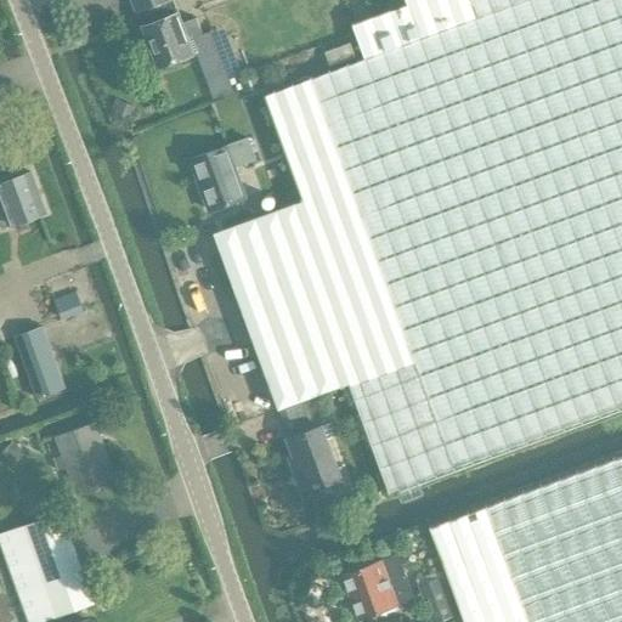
[(133,0),(137,12),(140,11),(145,26),(143,27),(152,50),(151,50),(152,55),(151,55),(153,62),(154,61),(157,66),(157,64),(158,67),(194,54),(188,39),(202,34),(196,18),(182,23),(179,13),(173,0),(133,0)]
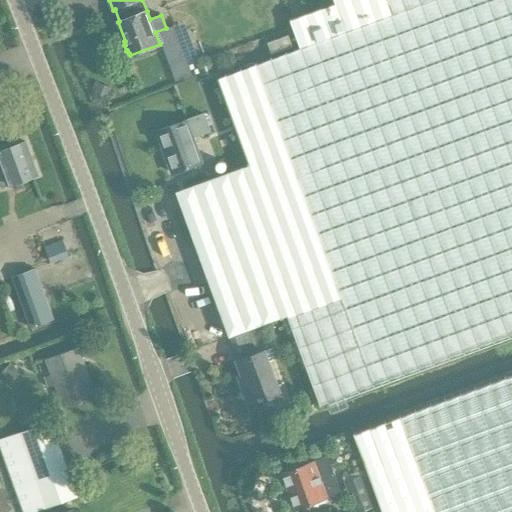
[(225,173),(176,191),(230,336),(254,328),(288,315),(320,403),(429,363),(511,332),(511,0),(334,0),(336,2),(291,18),(301,46),(218,77),(250,163),(225,172),(225,173)]
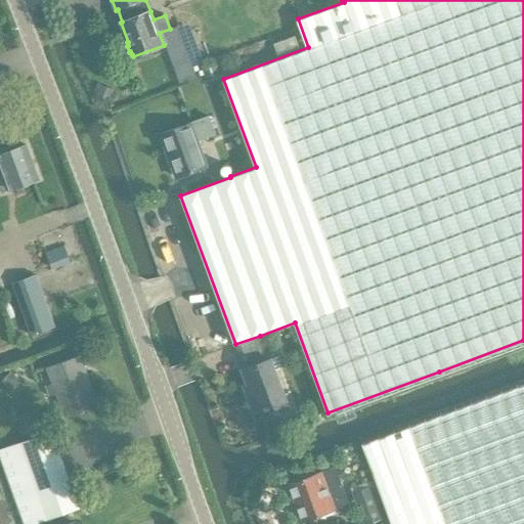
[(299,46),(295,35),(273,42),(277,54),(299,46)]
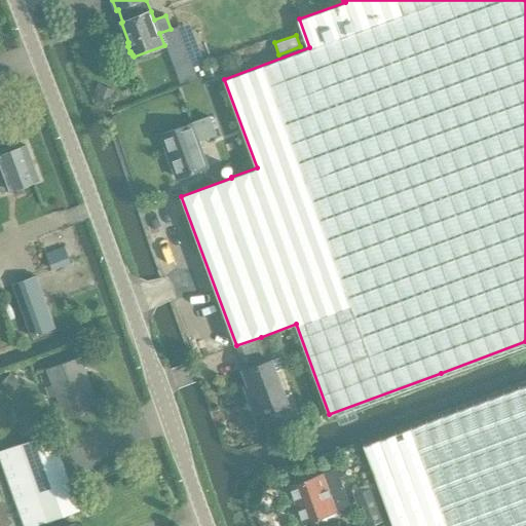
[(193,70),(178,75),(182,87),(197,81),(193,70)]
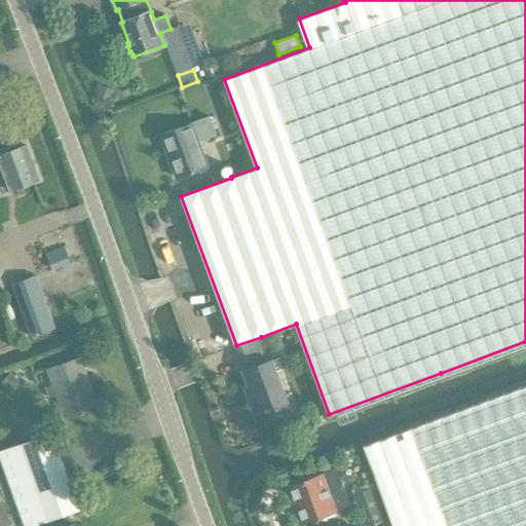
[(99,94),(112,99),(115,90),(102,85),(99,94)]
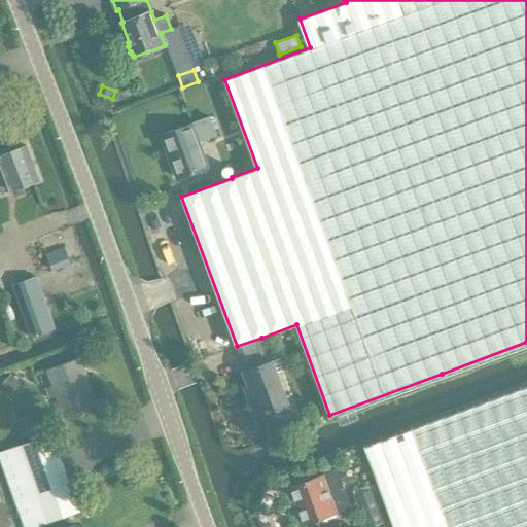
[(210,117),(162,135),(178,177),(208,167),(198,140),(216,134),(210,117)]
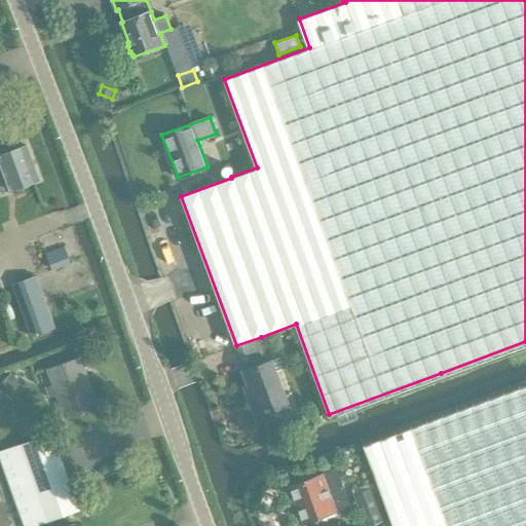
[(26,146),(0,155),(0,190),(1,193),(38,180),(26,146)]
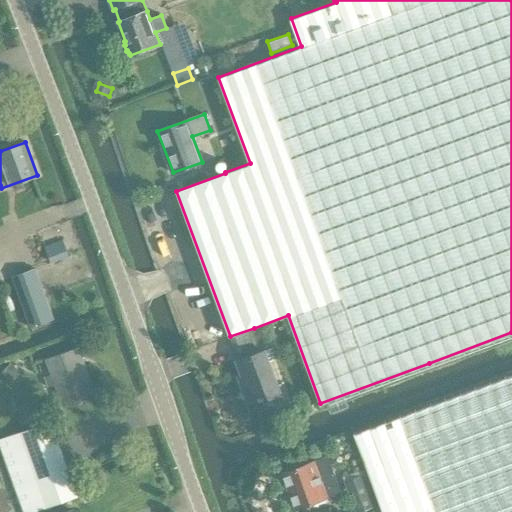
[(63,240),(45,246),(51,263),(69,256),(63,240)]
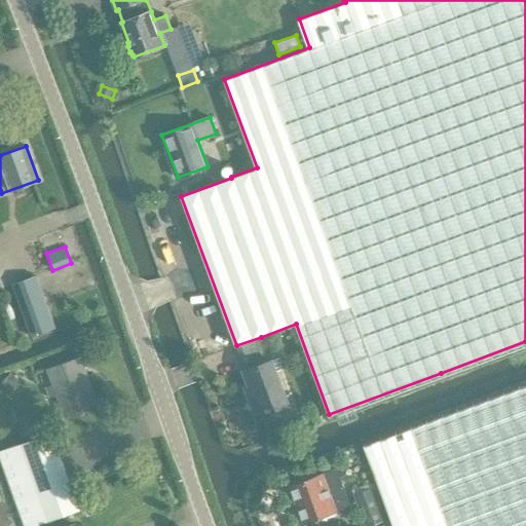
[(12,285),(32,337),(55,328),(37,275),(12,285)]
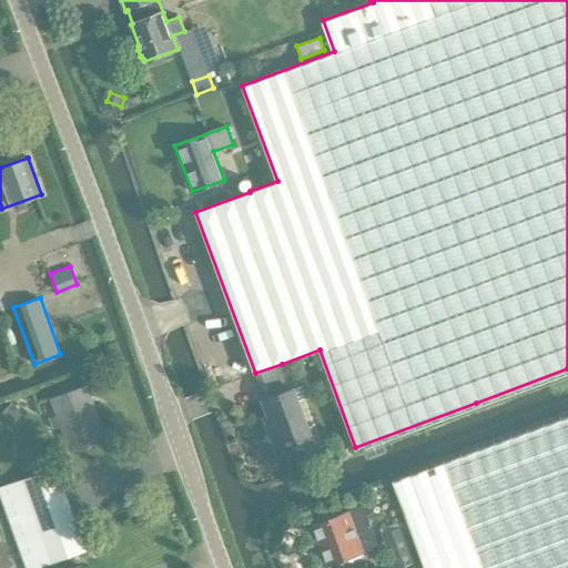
[(288,365),(283,367),(282,364),(255,373),(263,394),(288,384),(286,377),(292,375),(288,365)]
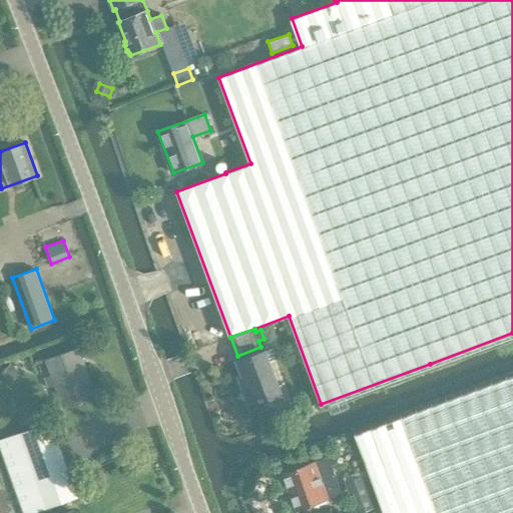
[(266,351),(237,362),(246,385),(242,387),(248,404),(282,392),(271,363),(278,360),(273,348),(266,351)]
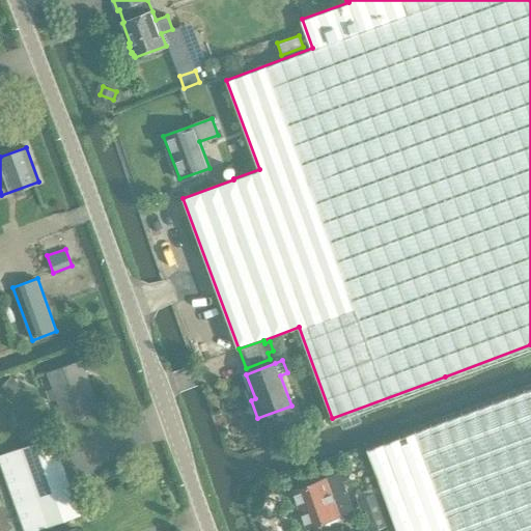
[(81,361),(50,372),(55,388),(48,390),(51,399),(58,396),(68,423),(99,412),(81,361)]
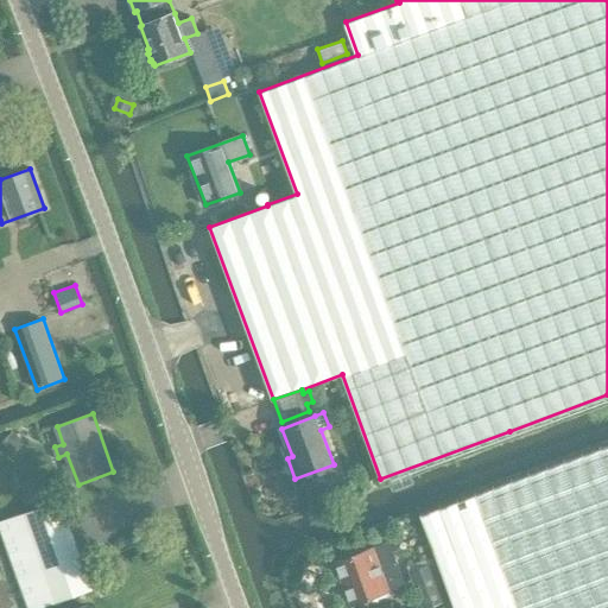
[(16,431),(4,443),(14,454),(26,442),(16,431)]
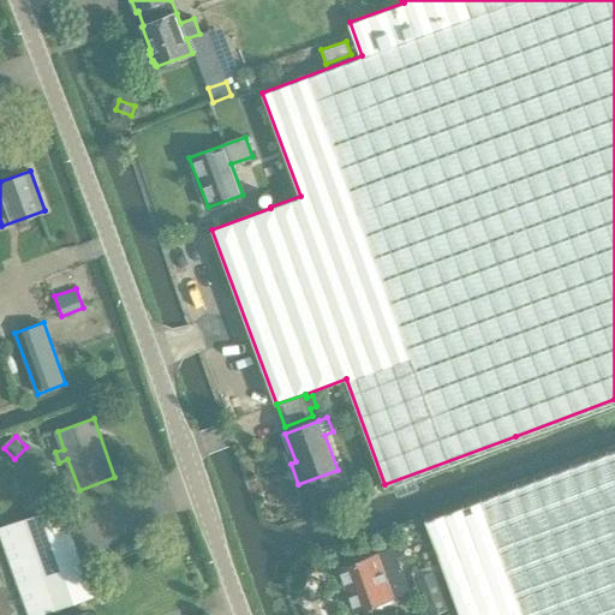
[(0,527),(0,537),(28,614),(42,614),(55,610),(94,597),(61,506),(24,519),(0,527)]
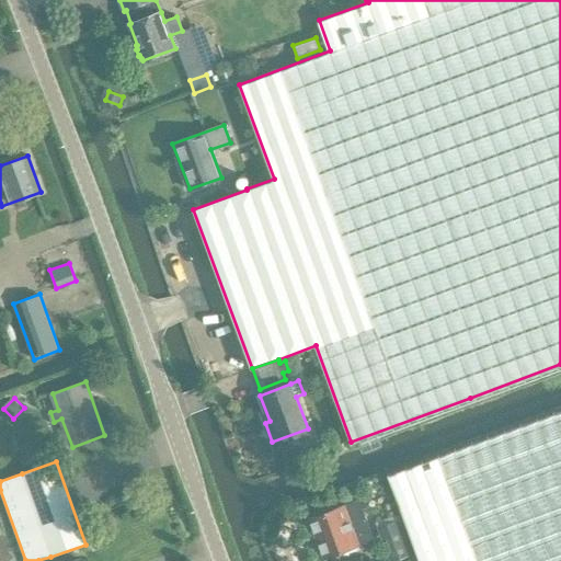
[(324,557),(356,545),(356,544),(373,538),(358,500),(310,517),(324,557)]
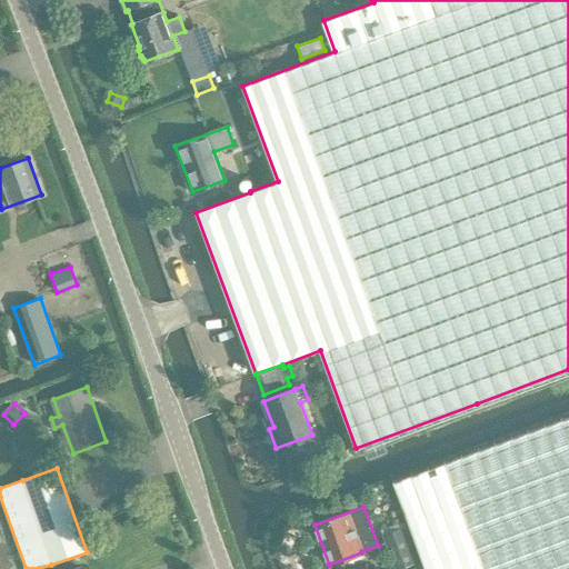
[(383,536),(395,568),(397,568),(416,562),(403,529),(383,536)]
